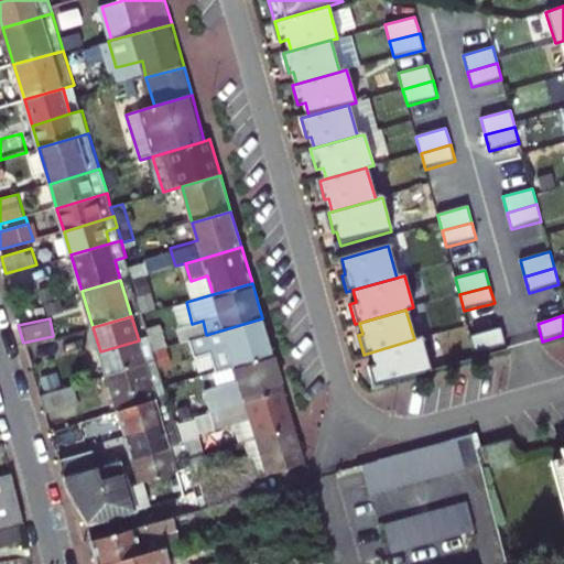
[(273,354),(262,318),(206,335),(196,338),(207,373),(234,365),(273,354)]
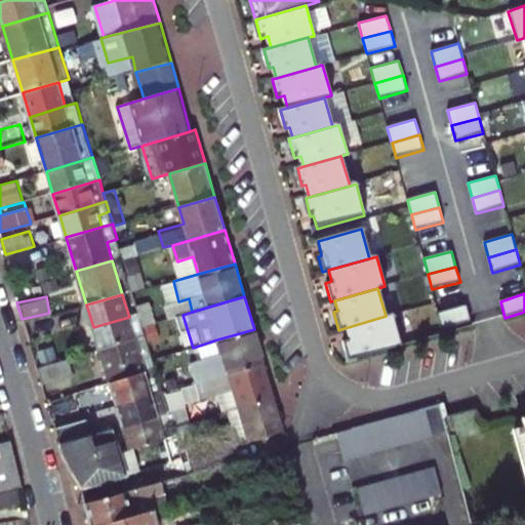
[(439,314),(443,329),(471,322),(467,306),(439,314)]
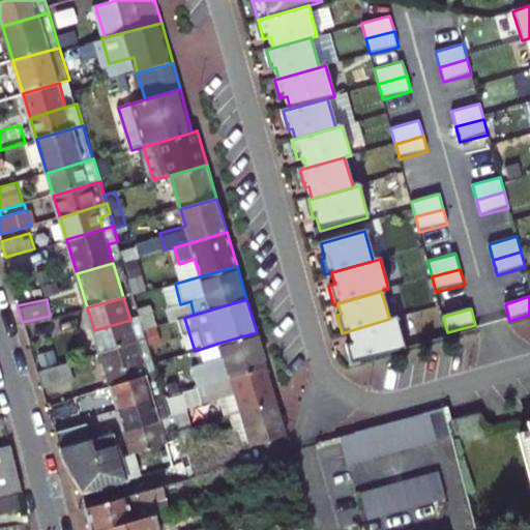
[(100,352),(137,341),(147,337),(141,316),(130,320),(94,330),(100,352)]
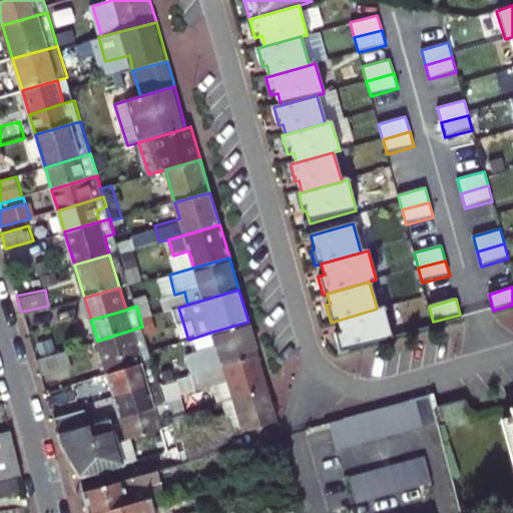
[(334,334),(340,354),(392,339),(383,308),(377,309),(337,321),(340,332),(334,334)]
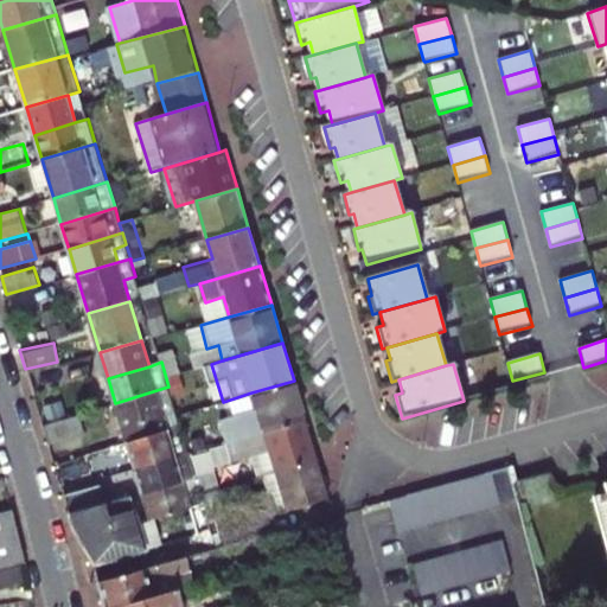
[(306,420),(294,381),(251,393),(257,413),(221,423),(227,442),(306,420)]
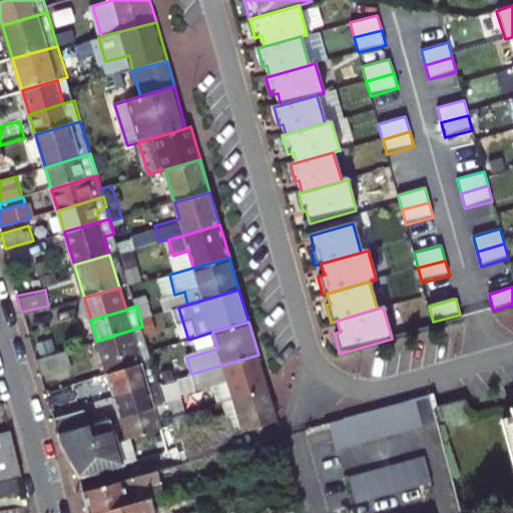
[(107,373),(142,363),(132,330),(97,341),(107,373)]
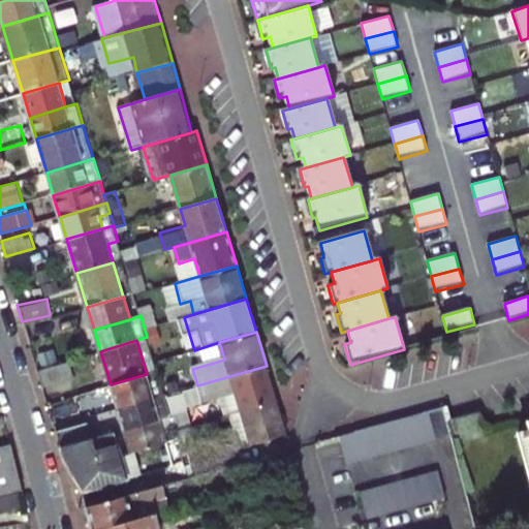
[(69,377),(65,363),(36,371),(41,386),(69,377)]
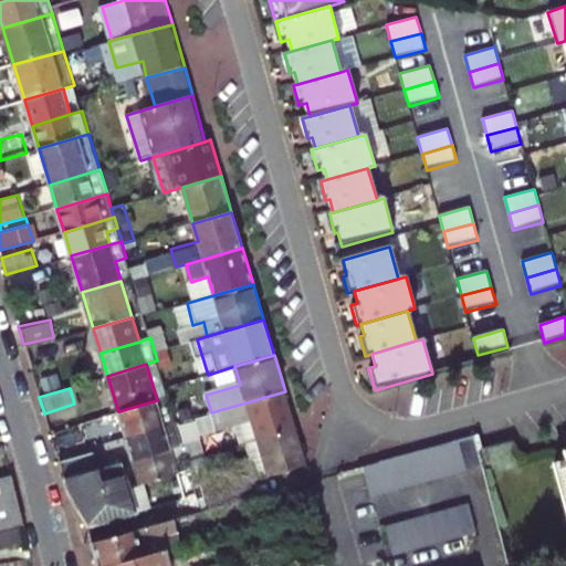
[(295,427),(285,391),(211,412),(217,430),(251,419),(257,439),(295,427)]
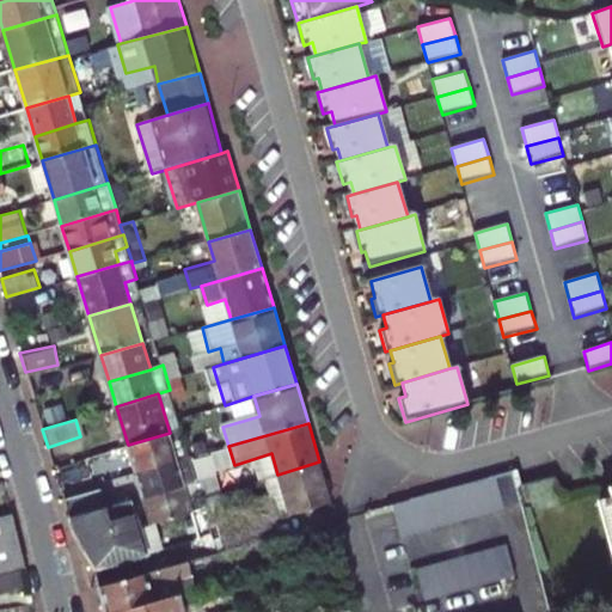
[(136,473),(179,460),(172,439),(184,435),(182,428),(170,433),(128,445),(136,473)]
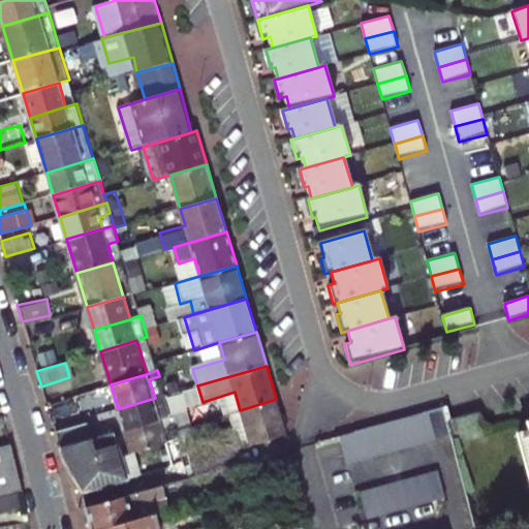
[(103,403),(98,389),(75,396),(80,410),(103,403)]
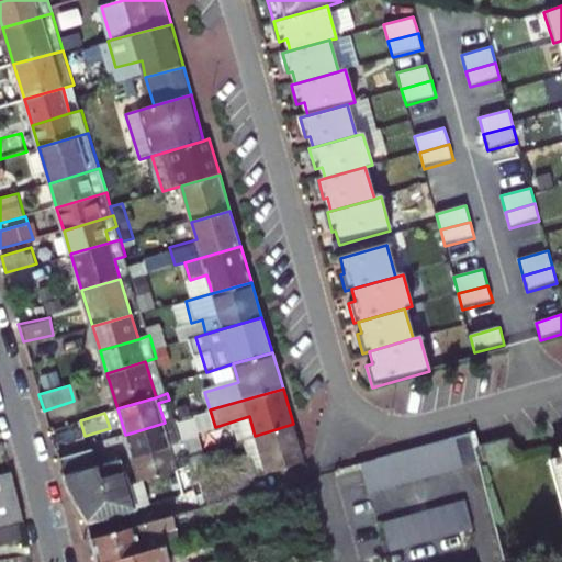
[(132,457),(182,442),(175,419),(165,423),(125,435),(132,457)]
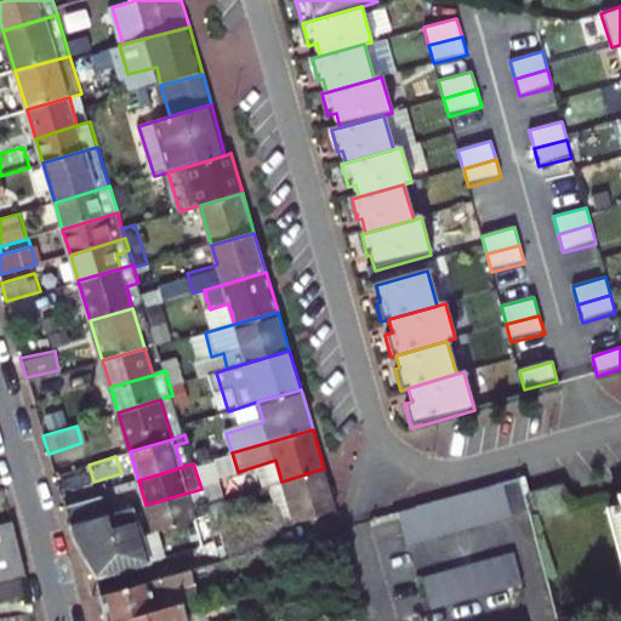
[(261,530),(336,508),(324,468),(281,482),(272,484),(280,512),(257,519),(261,530)]
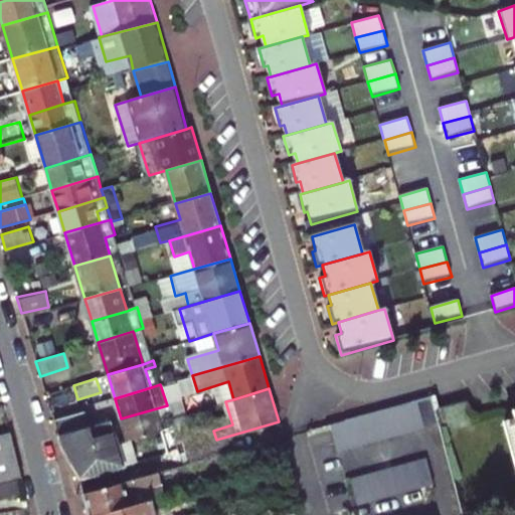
[(433,397),(331,424),(338,452),(441,424),(433,397)]
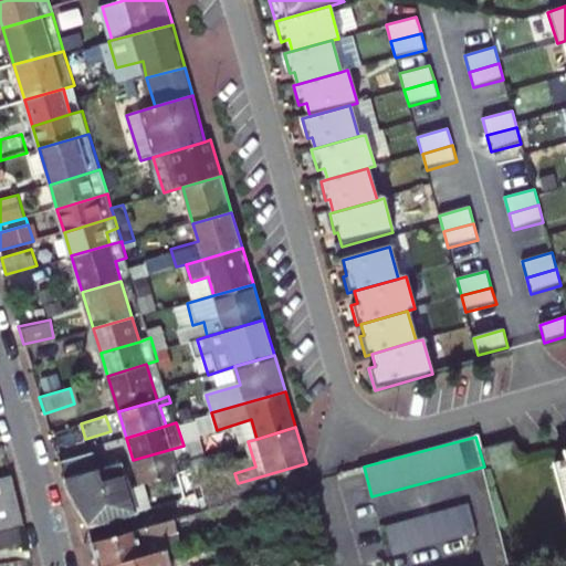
[(140,485),(190,471),(188,461),(184,446),(133,460),(140,485)]
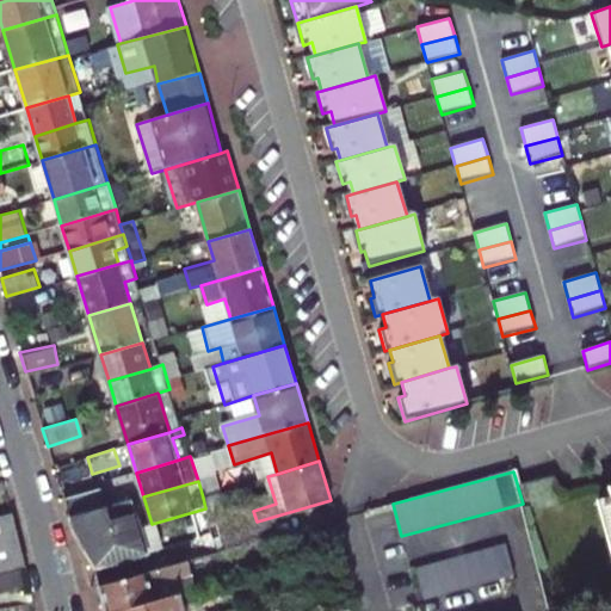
[(610,486),(608,487),(610,498),(598,501),(610,547),(610,486)]
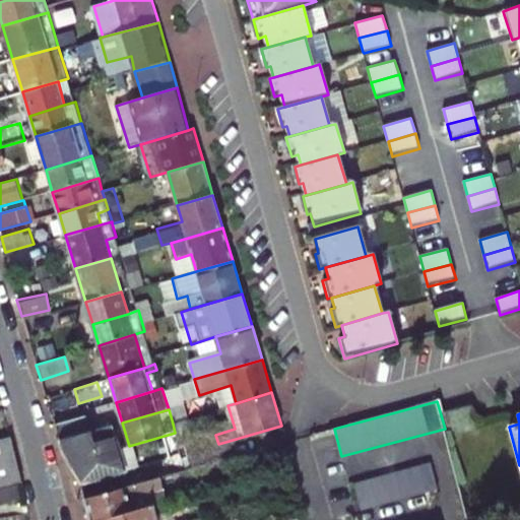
[(58,431),(61,441),(112,426),(111,425),(100,428),(96,418),(58,431)]
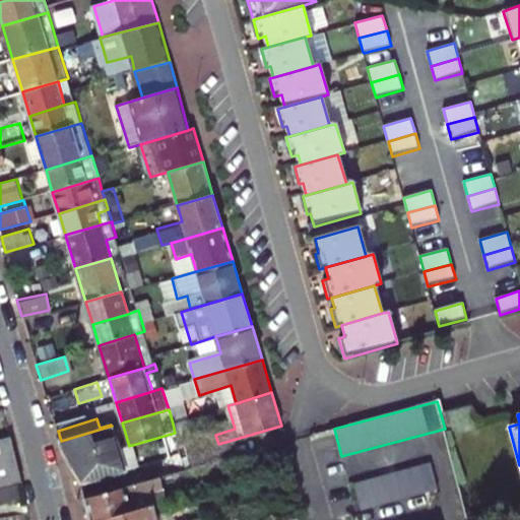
[(186,419),(173,424),(175,433),(180,449),(193,446),(186,419)]
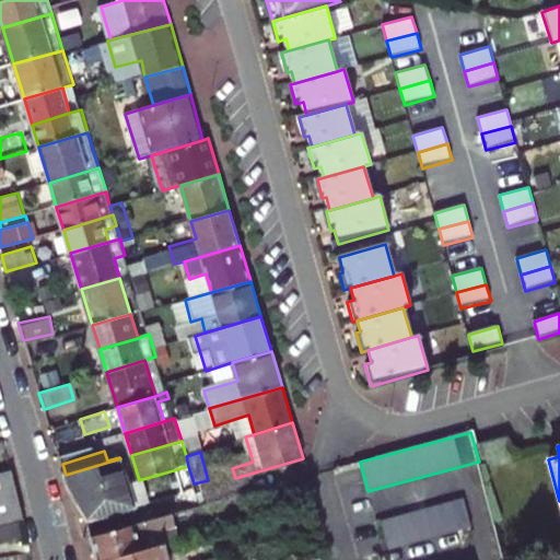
[(133,506),(120,458),(66,475),(61,476),(88,518),(133,506)]
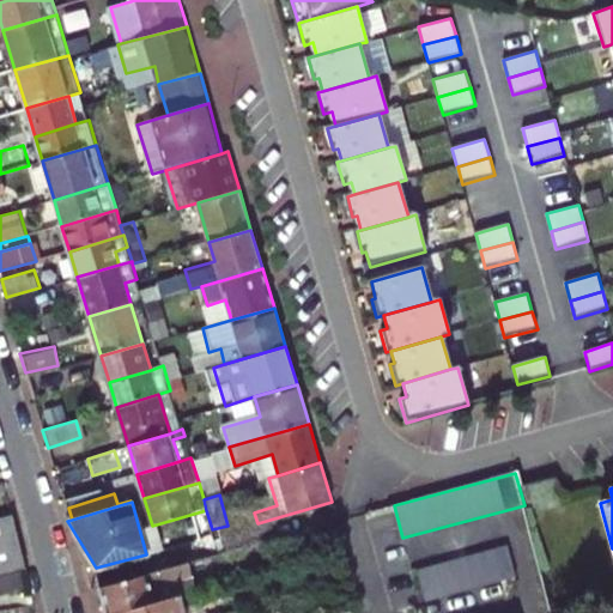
[(0,516),(0,545),(19,540),(11,514),(0,516)]
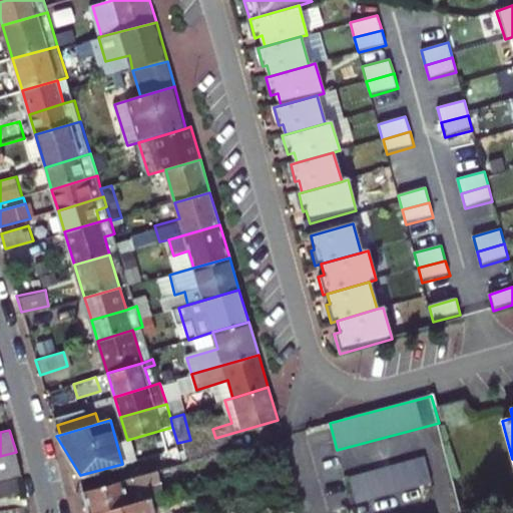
[(0,456),(0,480),(15,477),(23,475),(16,452),(0,456)]
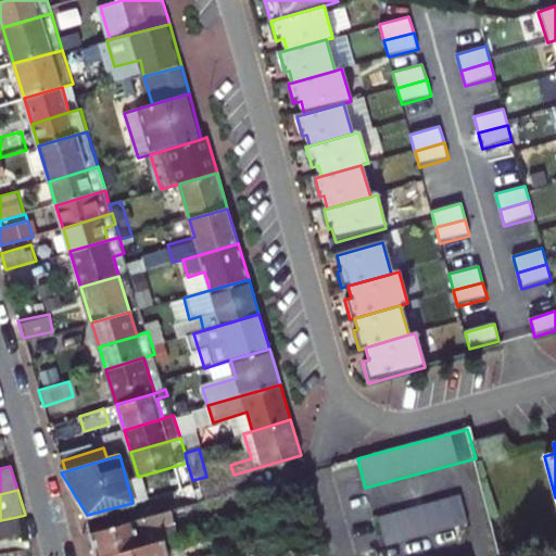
[(378,517),(387,545),(468,523),(460,494),(378,517)]
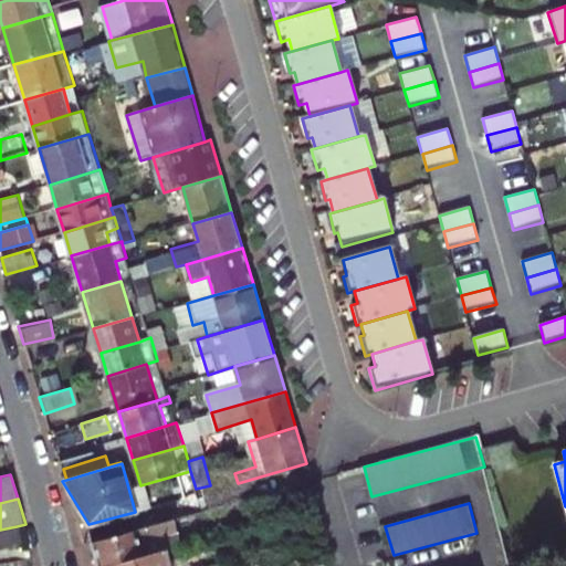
[(92,540),(97,565),(101,565),(185,544),(181,531),(194,526),(190,513),(92,540)]
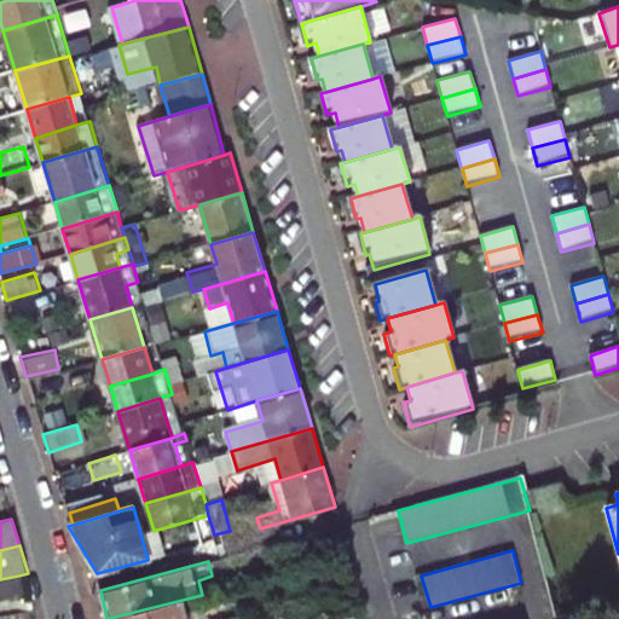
[(0,579),(0,597),(23,591),(18,576),(0,579)]
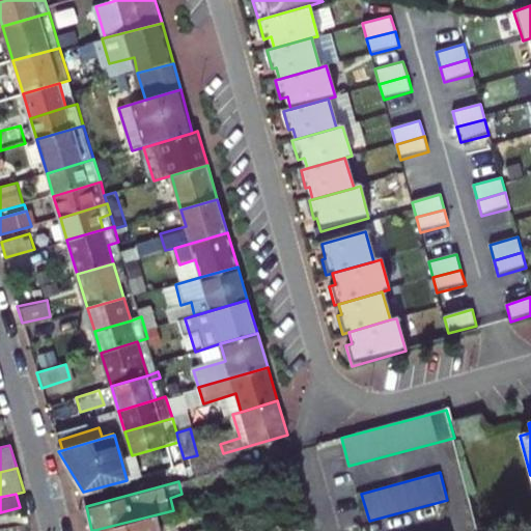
[(158,530),(158,528),(189,519),(186,507),(173,510),(94,530),(158,530)]
